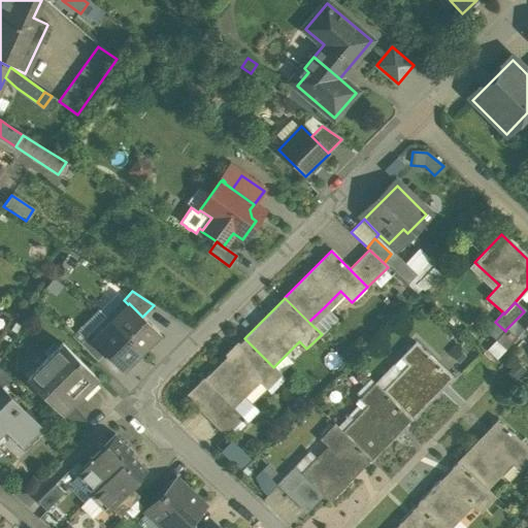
[(142,317),(129,303),(128,304),(110,322),(141,354),(159,336),(160,336),(161,335),(142,317)]
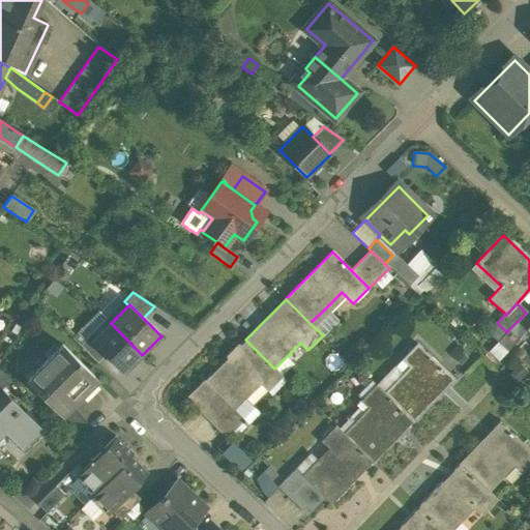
[(337,321),(325,308),(310,323),(323,335),(337,321)]
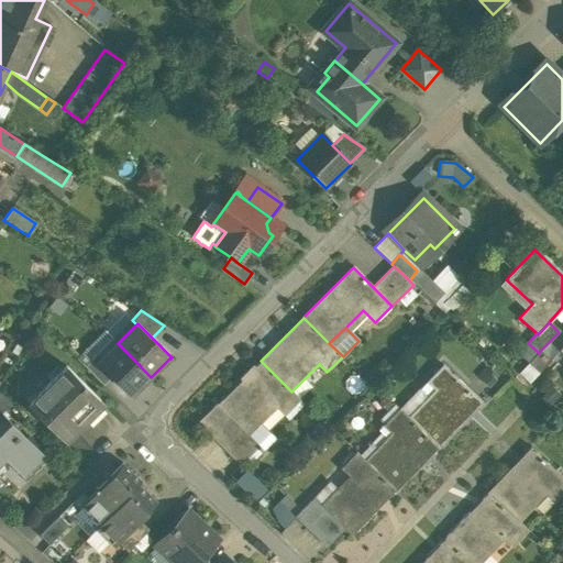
[(562,335),(559,332),(540,351),(551,361),(560,351),(562,346),(562,335)]
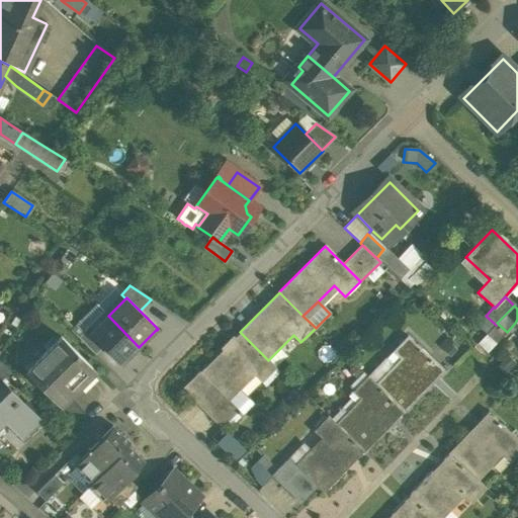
[(139,347),(108,316),(92,332),(91,333),(103,346),(121,364),(122,363),(139,347)]
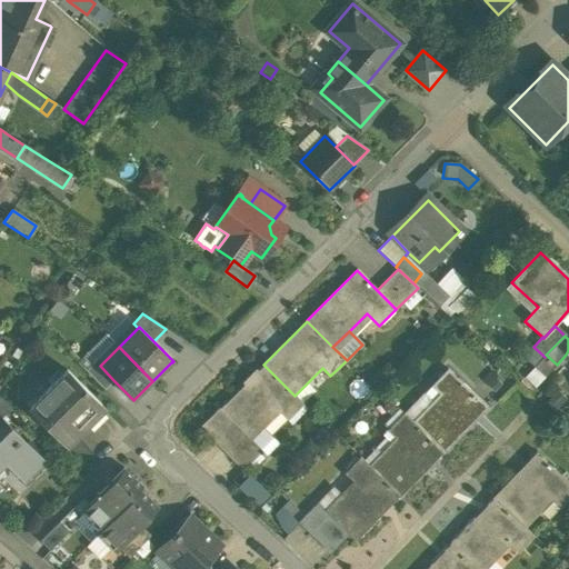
[(545,357),(533,367),(545,378),(557,365),(546,355),(545,357)]
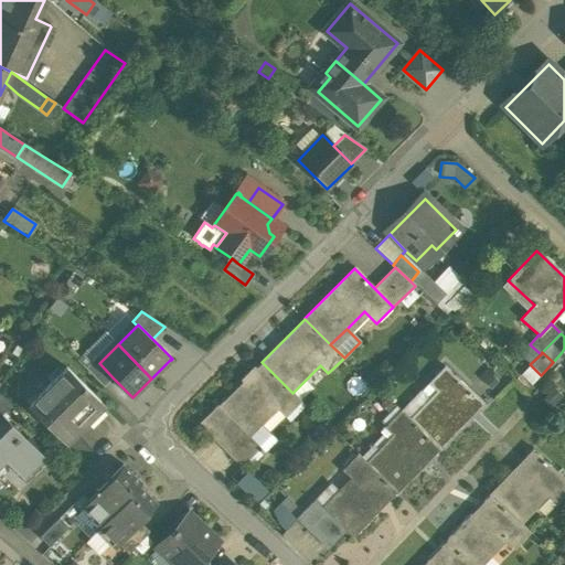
[(113,377),(99,363),(100,362),(96,358),(85,369),(103,387),(113,377)]
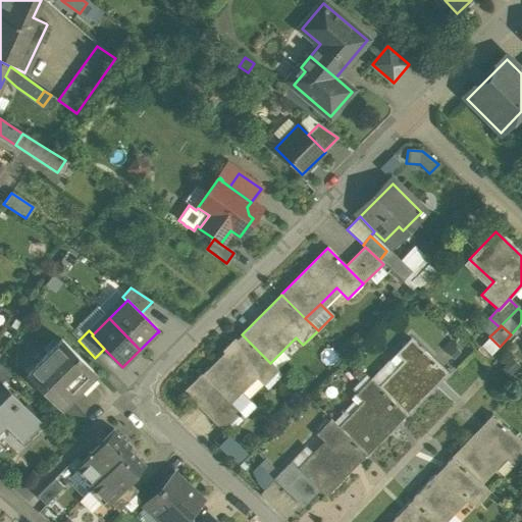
[(243,335),(202,376),(201,375),(185,392),(197,403),(212,387),(221,397),(225,401),(238,388),(252,374),(264,385),(278,371),(270,363),(243,335)]
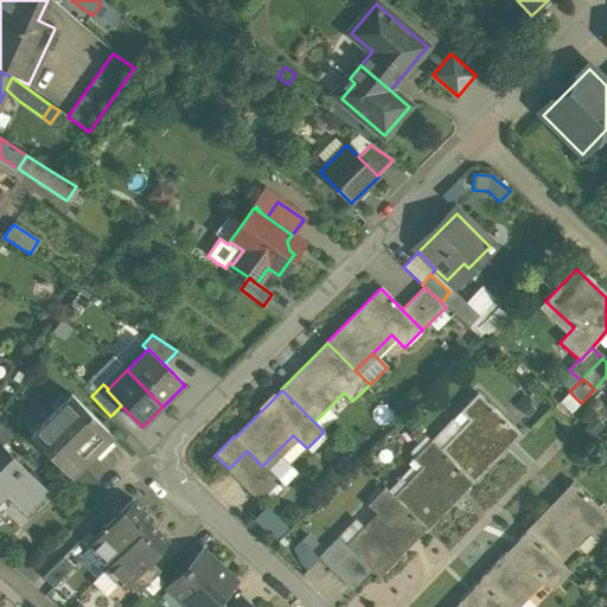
[(477,394),(460,413),(473,426),(445,457),(472,483),(473,484),(519,435),(477,394)]
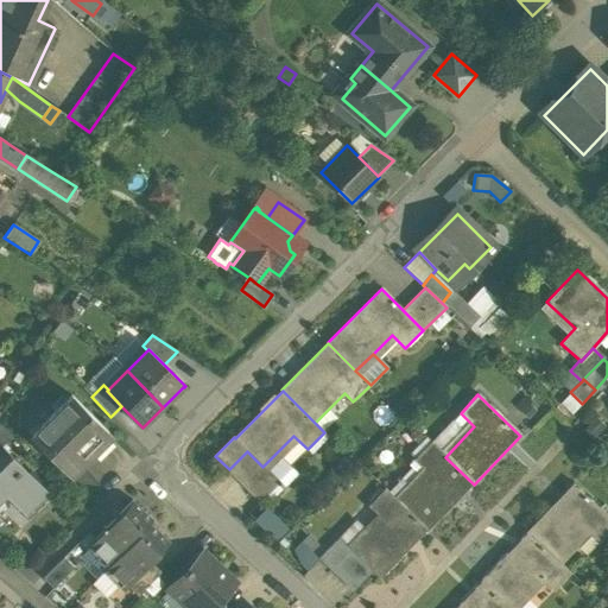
[(70,397),(30,436),(73,479),(113,439),(70,397)]
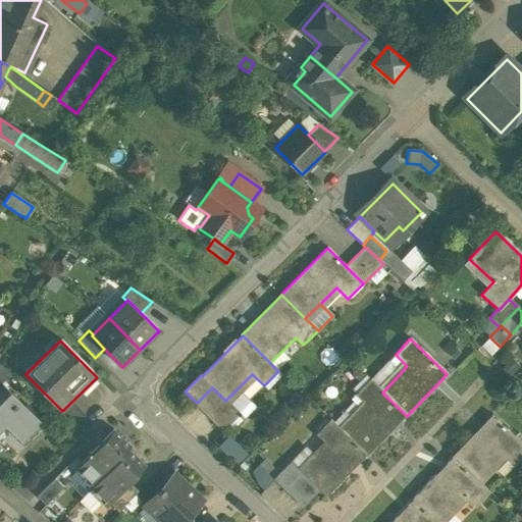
[(0,365),(0,382),(0,383),(9,375),(0,365)]
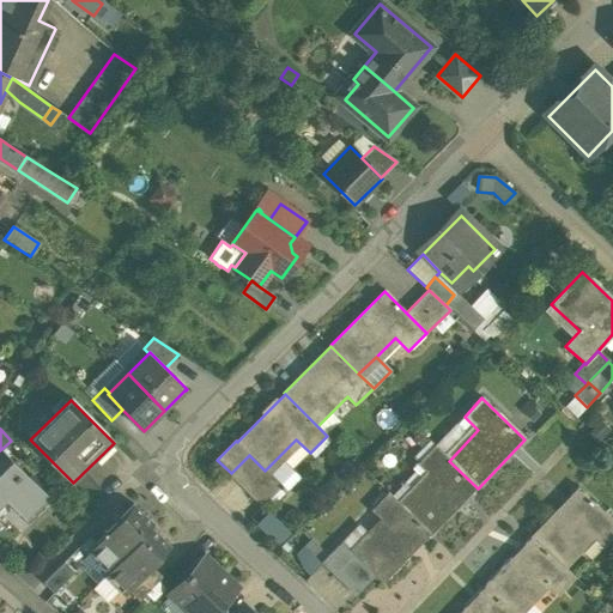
[(431,478),(402,508),(430,534),(431,535),(477,487),(449,461),(435,447),(417,465),(431,478)]
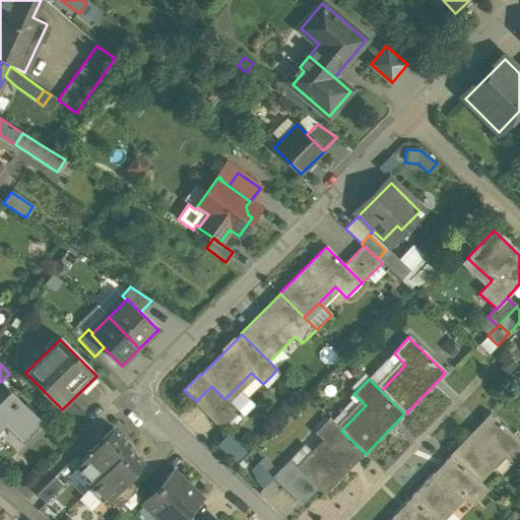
[(0,429),(8,420),(25,438),(41,423),(0,382),(0,381),(0,429)]
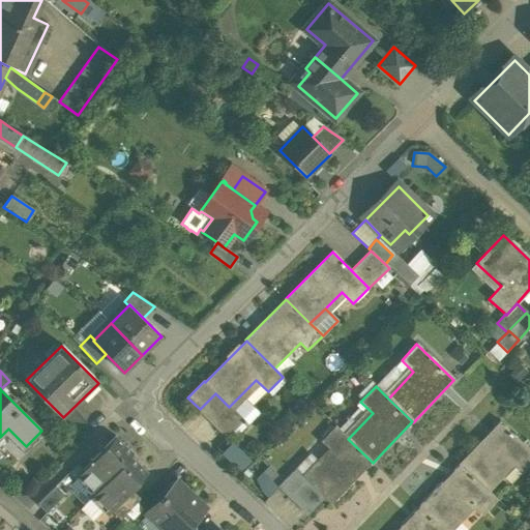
[(200,409),(199,411),(208,420),(225,403),(215,393),(200,409)]
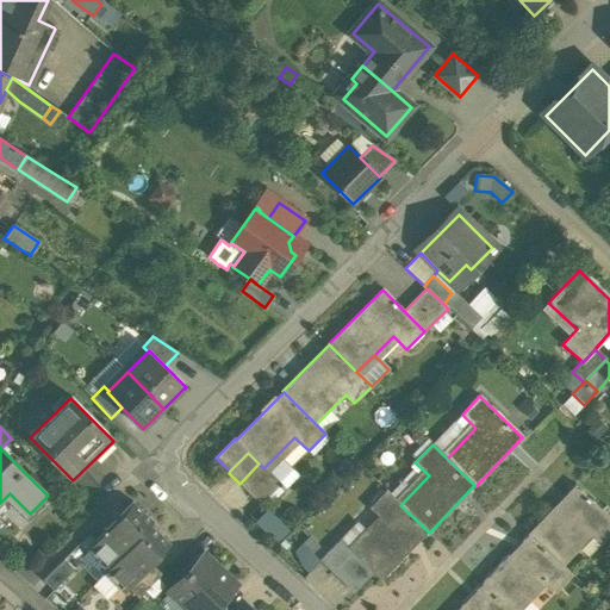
[(299,475),(278,454),(263,468),(280,485),(285,489),(299,475)]
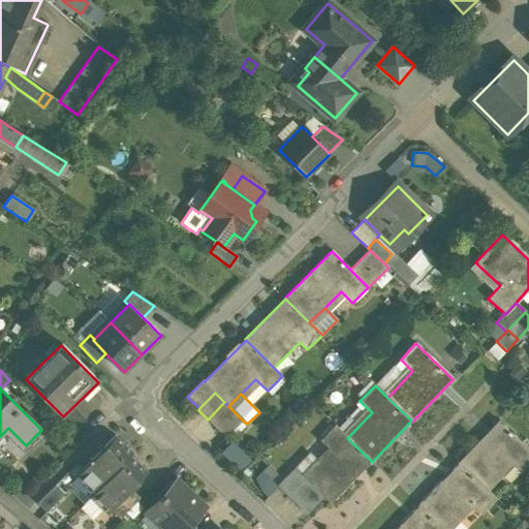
[(228,406),(224,402),(208,419),(226,438),(230,433),(243,421),(228,406)]
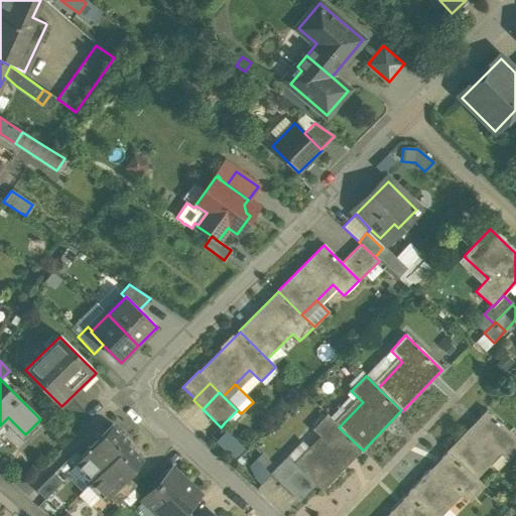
[(237,410),(225,422),(229,426),(241,413),(237,410)]
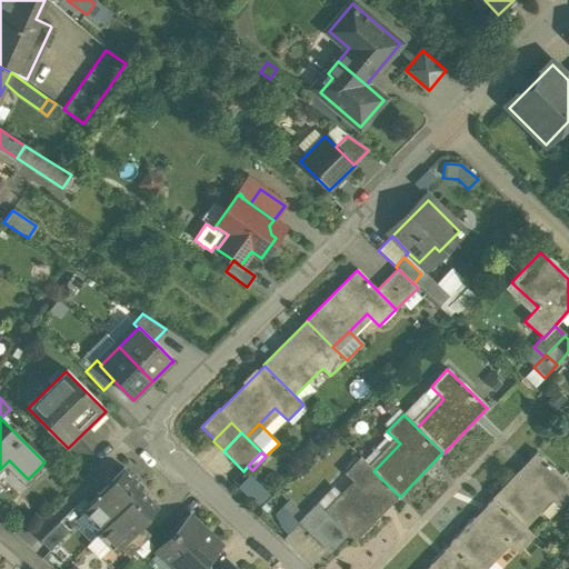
[(568,483),(536,452),(492,498),(493,499),(520,523),(547,496),(560,508),(568,498),(568,483)]
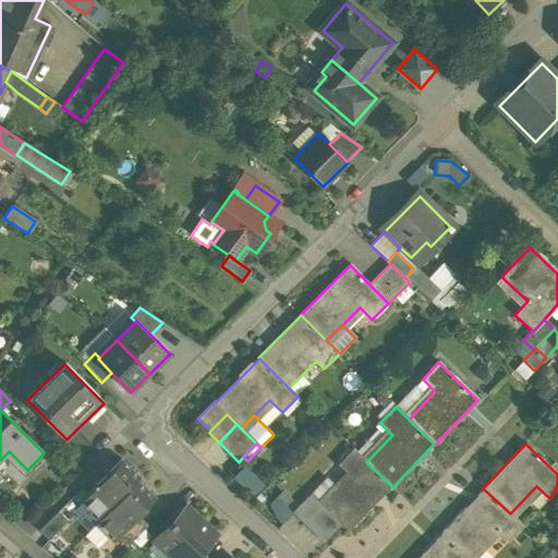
[(366,462),(353,449),(338,465),(351,477),(323,506),(341,524),(349,531),(391,486),(366,462)]
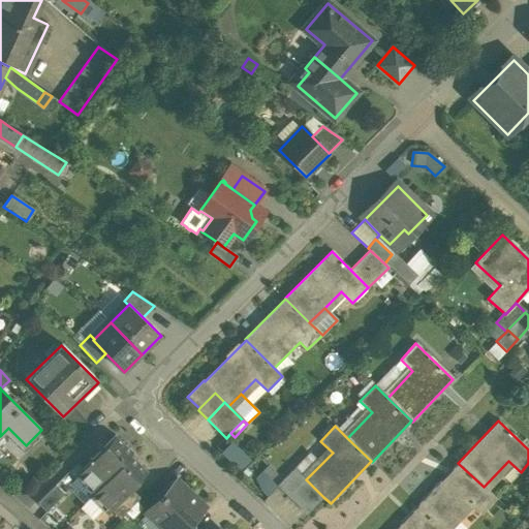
[(132,454),(115,437),(74,479),(92,496),(129,457),(132,454)]
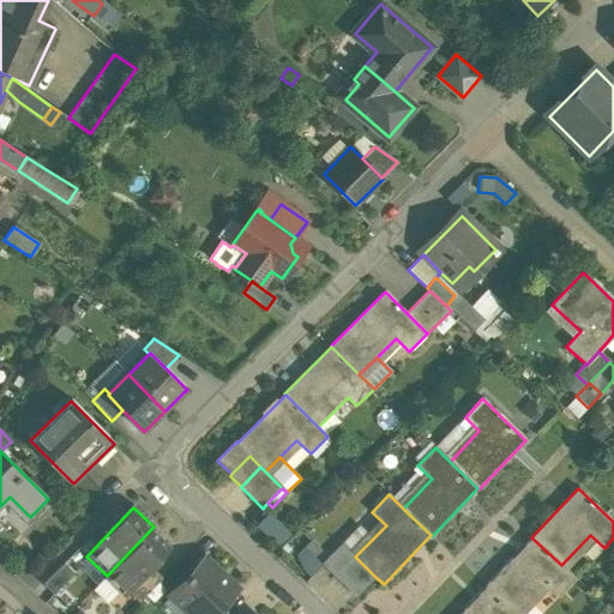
[(276,545),(288,531),(266,512),(253,525),(276,545)]
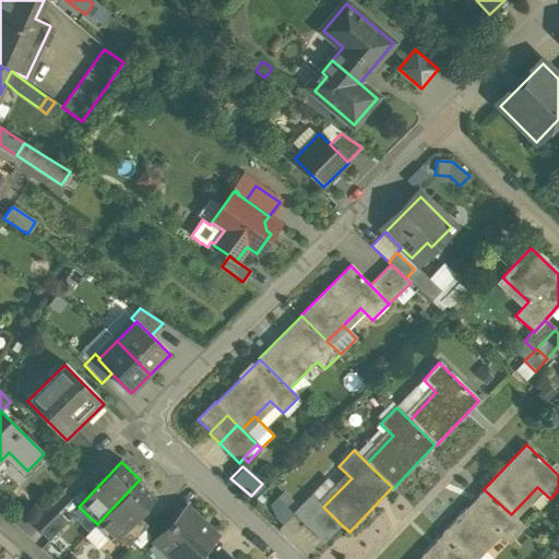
[(97,524),(94,526),(113,544),(139,518),(155,500),(137,483),(97,524)]
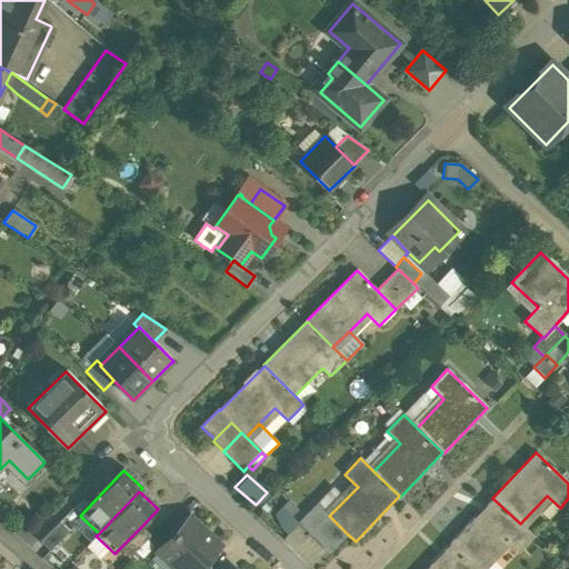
[(282,528),(300,512),(288,499),(270,515),(282,528)]
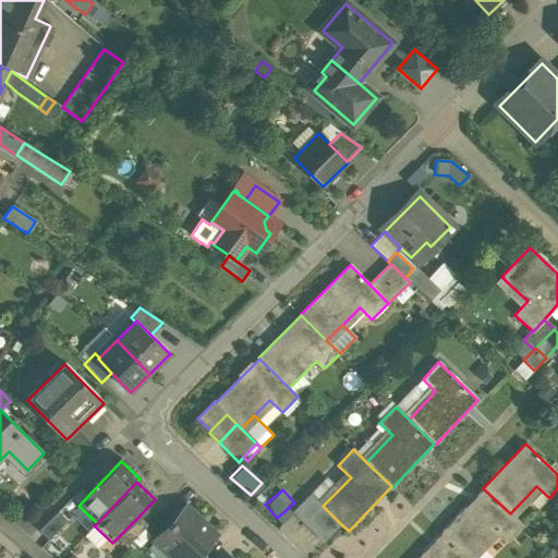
[(484,489),(443,533),(443,534),(469,557),(476,557),(500,534),(508,542),(523,526),(510,513),(484,489)]
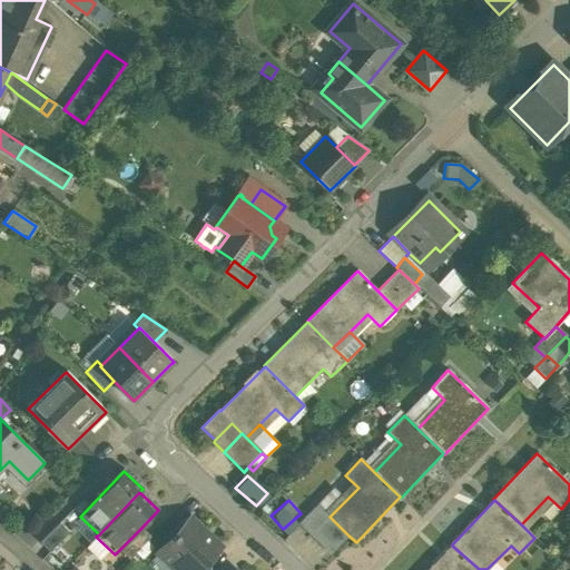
[(317,505),(300,524),(311,536),(328,516),(317,505)]
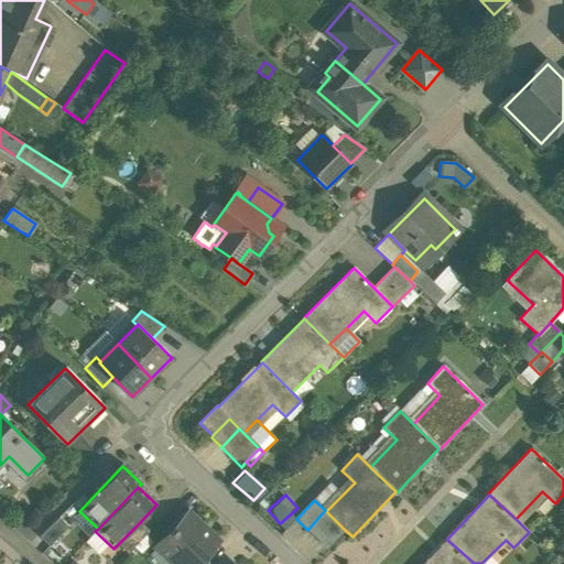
[(325,510),(307,530),(317,539),(335,520),(326,511),(325,510)]
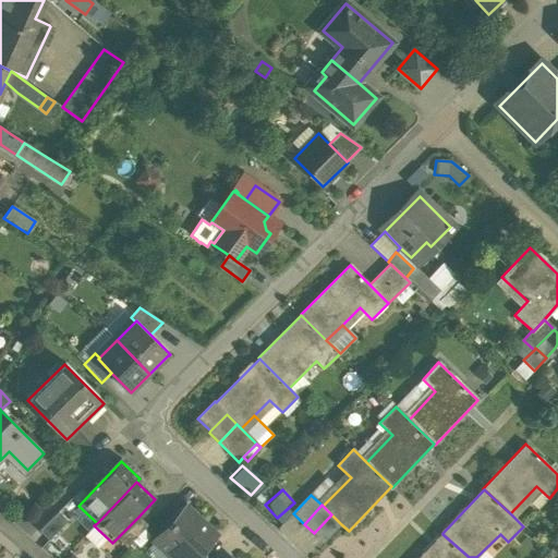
[(187,508),(156,542),(157,543),(161,538),(177,553),(172,557),(195,557),(199,554),(216,535),(187,508)]
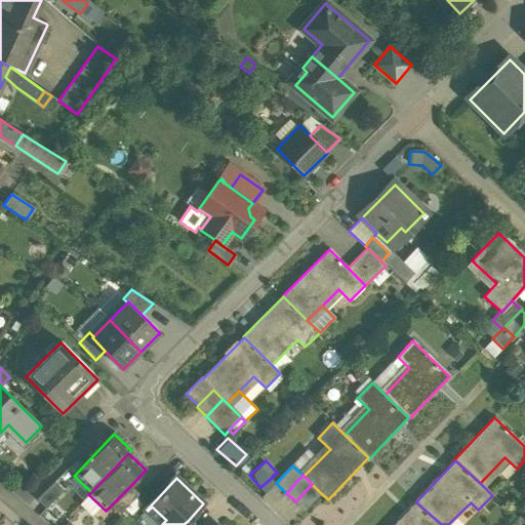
[(54,482),(37,499),(45,509),(64,490),(54,482)]
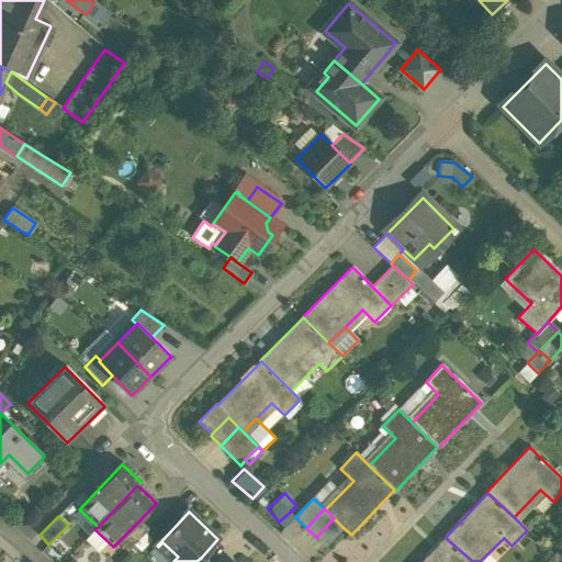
[(334,518),(316,537),(326,547),(344,528),(334,518)]
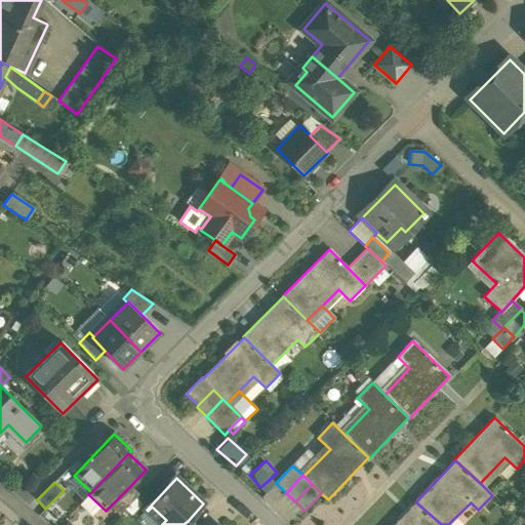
[(138,494),(130,486),(110,508),(119,516),(138,494)]
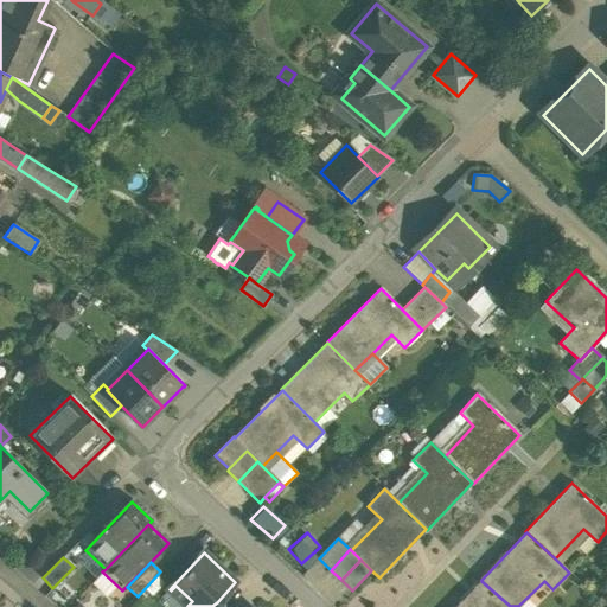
[(510,606),(481,581),(455,606),(510,606)]
